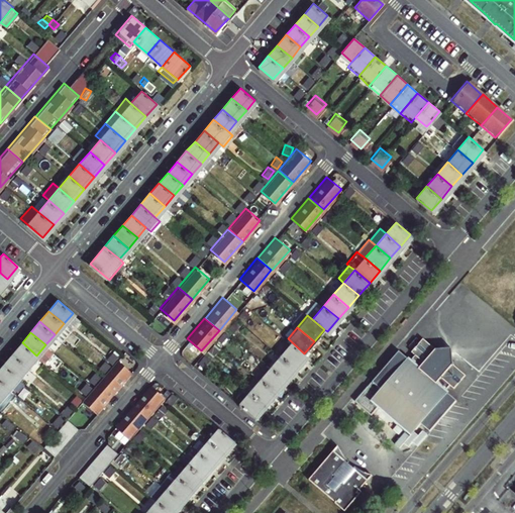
[(448,364),(447,346),(432,348),(419,336),(407,350),(410,353),(406,358),(395,349),(369,380),(378,389),(373,394),(374,406),(381,407),(384,409),(397,420),(399,422),(400,428),(412,426),(417,421),(426,429),(428,427),(451,399),(439,389),(444,383),(448,386),(459,373),(448,364)]
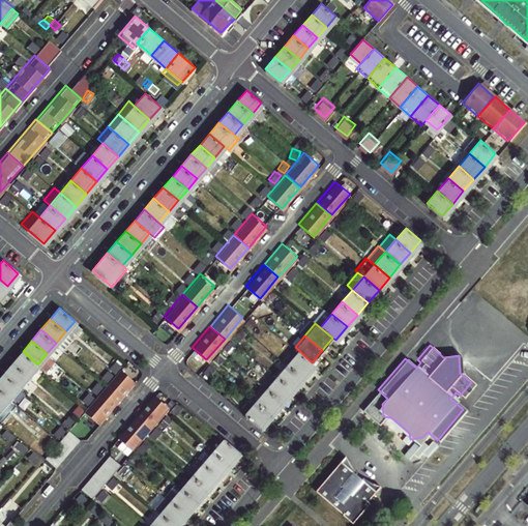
[(28,376),(37,364),(23,351),(12,362),(28,376)]
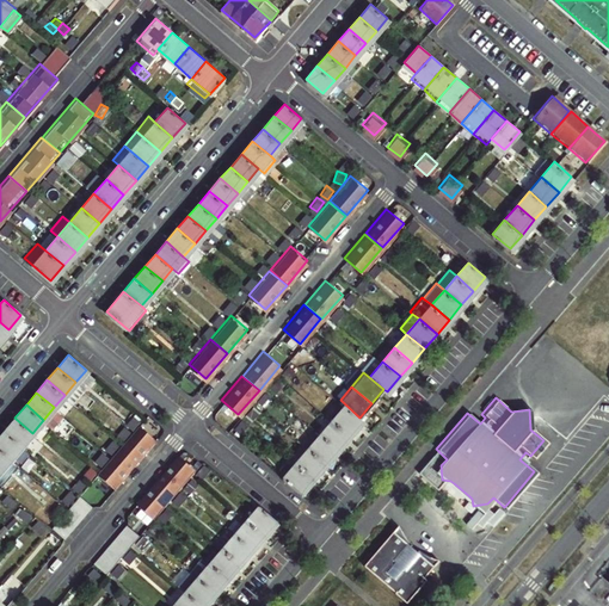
[(345,404),(332,420),(350,434),(362,420),(345,404)]
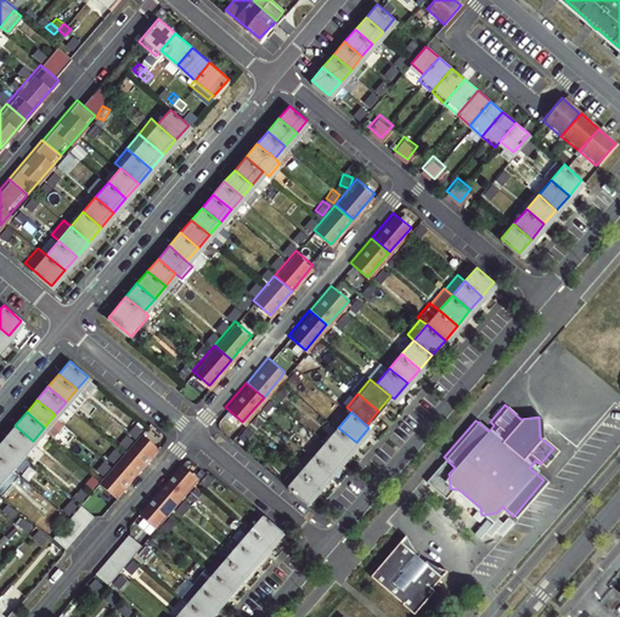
[(135,434),(144,425),(137,419),(129,428),(135,434)]
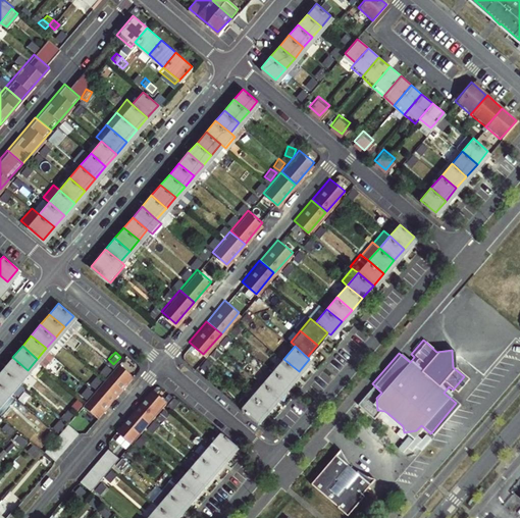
[(299,371),(283,359),(278,355),(268,367),(273,371),(288,383),(299,371)]
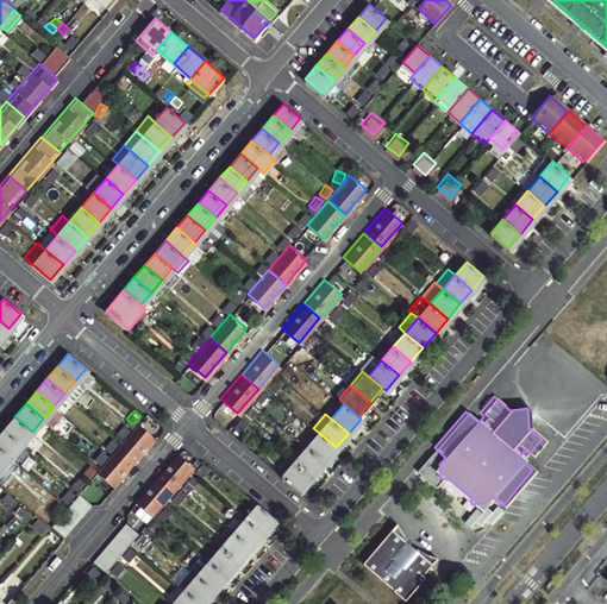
[(14,416),(4,429),(22,444),(32,432),(14,416)]
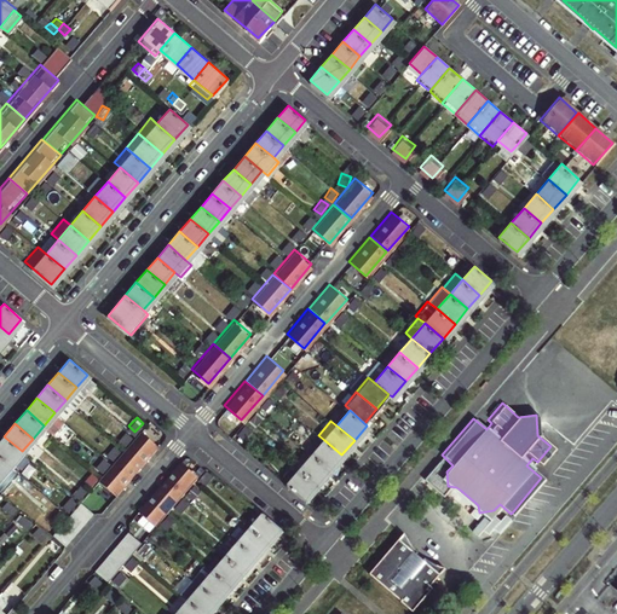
[(156,442),(139,428),(119,453),(136,468),(156,442)]
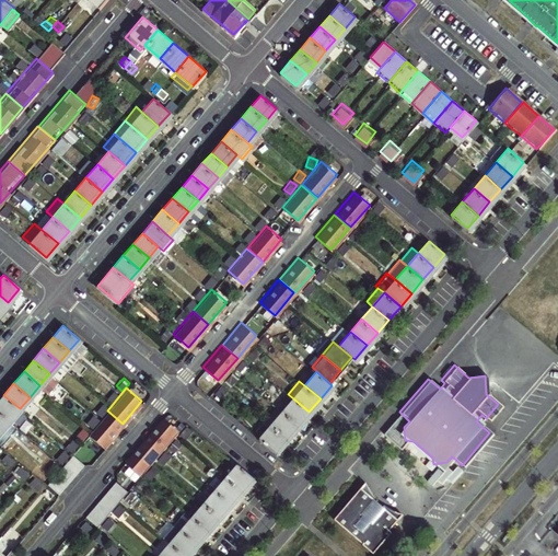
[(3,395),(0,398),(0,409),(11,419),(20,408),(3,395)]
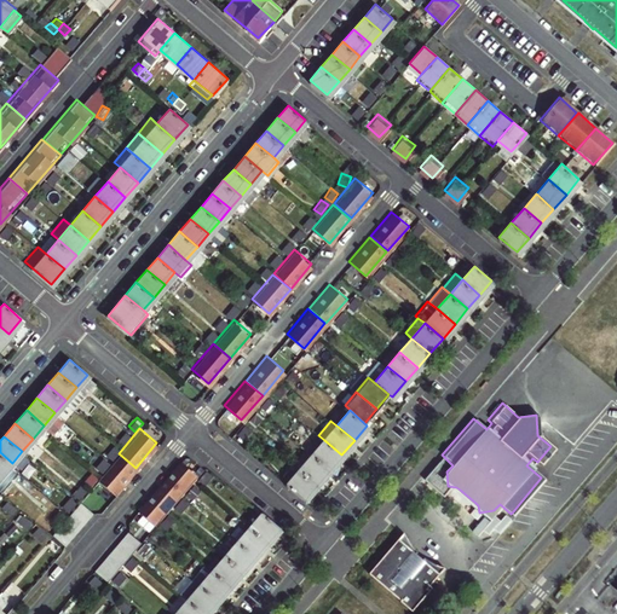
[(329,469),(341,455),(324,440),(311,453),(329,469)]
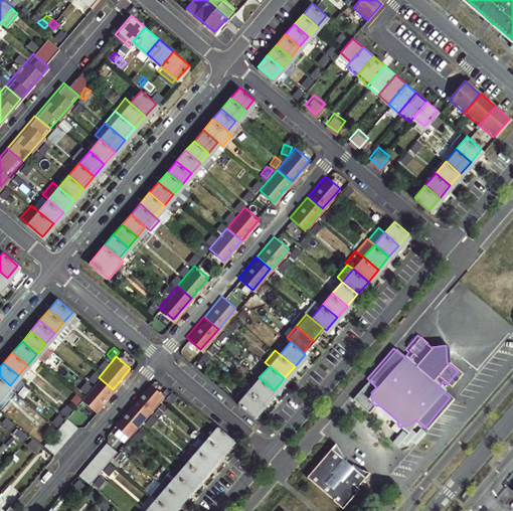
[(0,396),(10,385),(0,376),(0,396)]
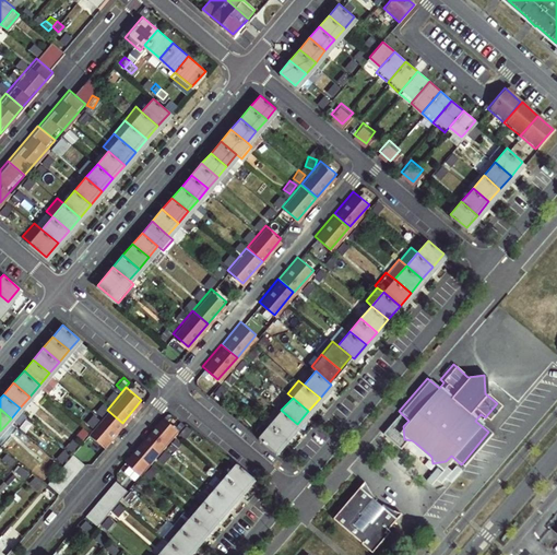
[(121,423),(106,410),(87,432),(103,445),(121,423)]
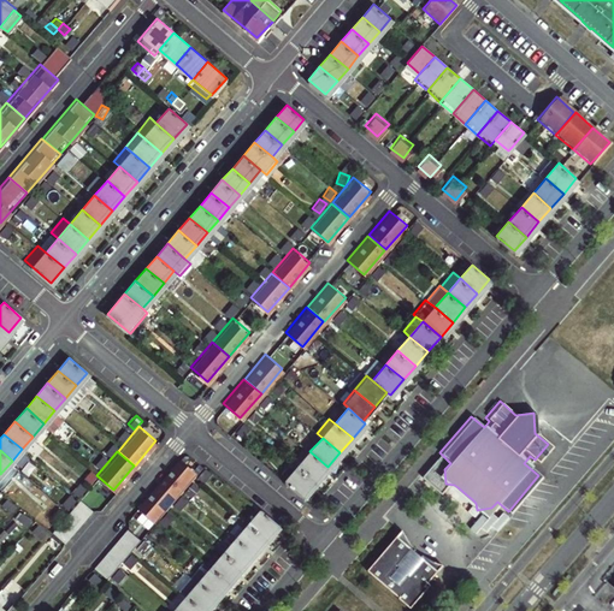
[(328,467),(310,451),(297,466),(316,481),(328,467)]
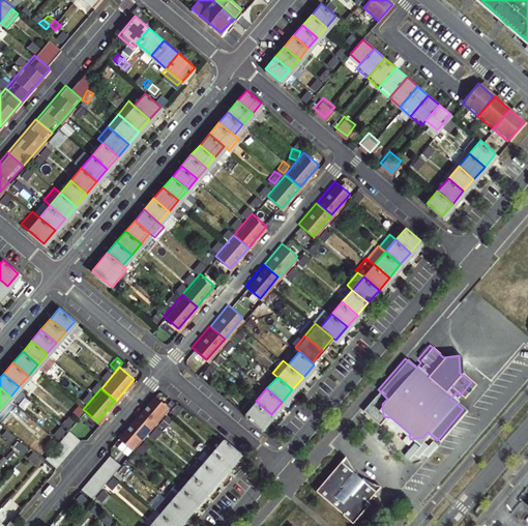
[(167,405),(152,392),(135,413),(149,426),(167,405)]
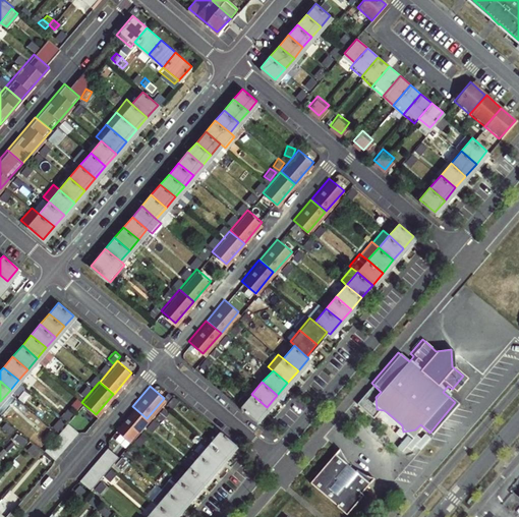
[(241,406),(256,418),(267,407),(251,394),(241,406)]
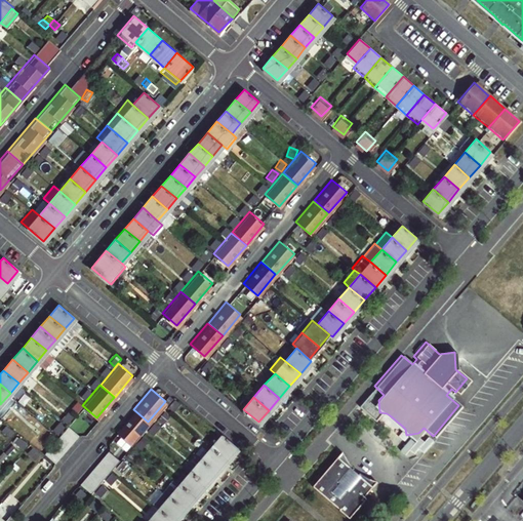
[(148,423),(132,410),(115,431),(129,443),(148,423)]
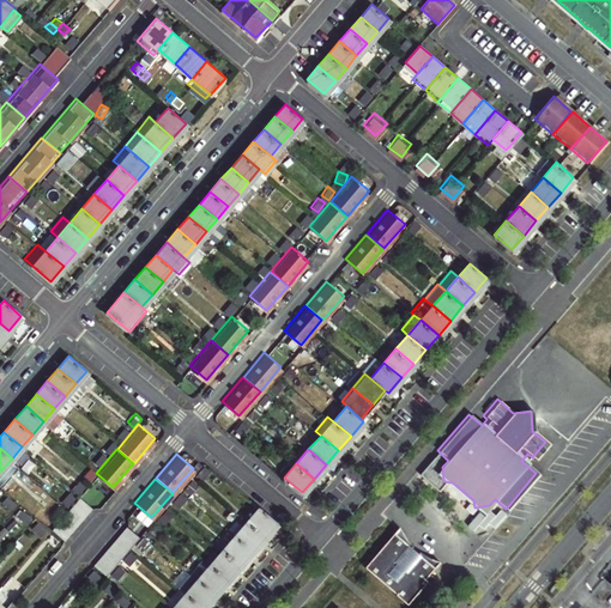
[(452,482),(443,481),(475,508),(473,500),(471,498),(455,485),(452,482)]
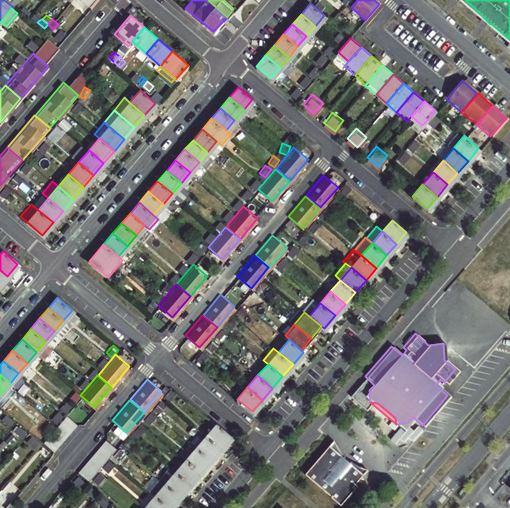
[(78,425),(66,414),(43,440),(55,451),(78,425)]
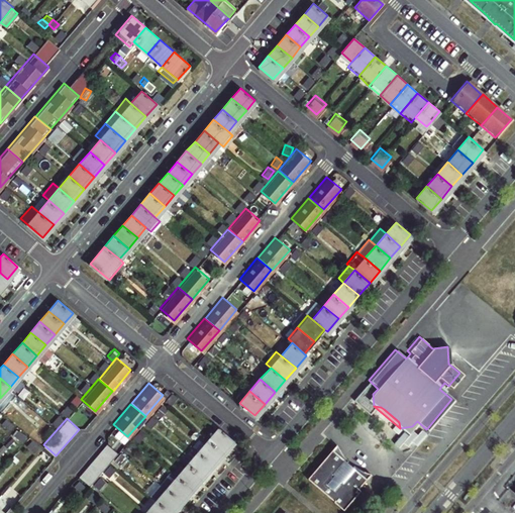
[(223,452),(233,440),(218,427),(208,439),(223,452)]
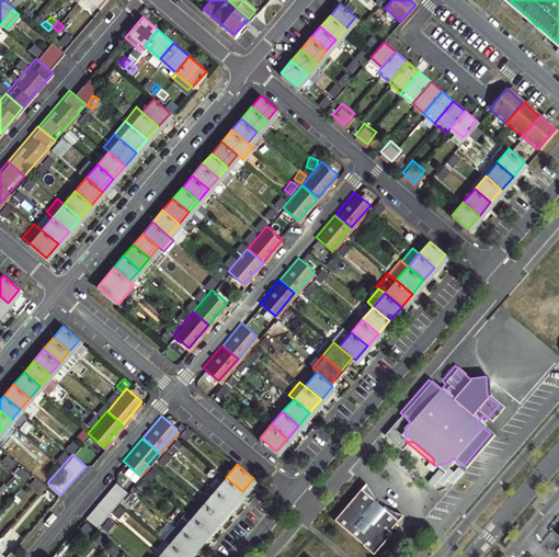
[(226,477),(215,490),(231,503),(242,491),(226,477)]
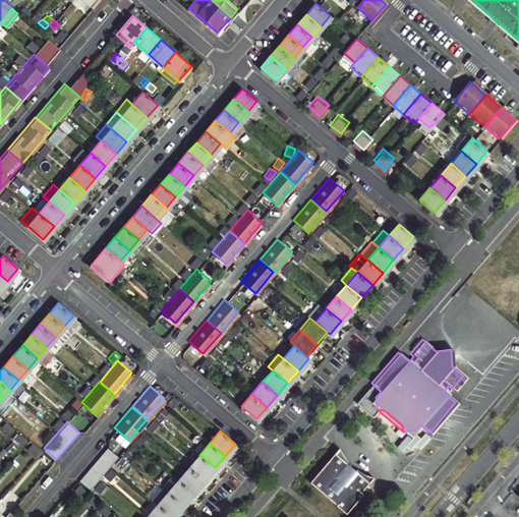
[(107,448),(80,479),(93,490),(119,458),(107,448)]
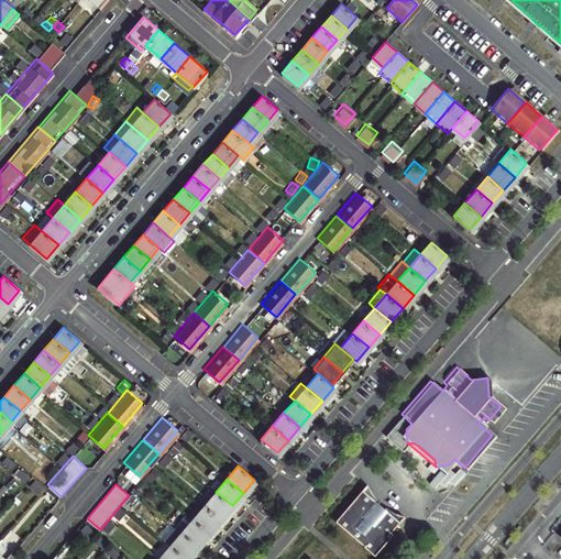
[(364,490),(362,484),(331,522),(370,554),(385,535),(383,534),(399,515),(393,514),(387,512),(383,508),(381,506),(378,508),(372,503),(373,502),(369,496),(365,493),(364,490)]
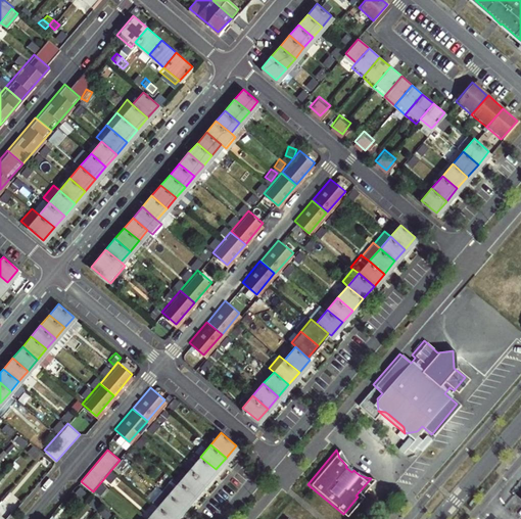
[(216,469),(200,457),(189,469),(204,481),(216,469)]
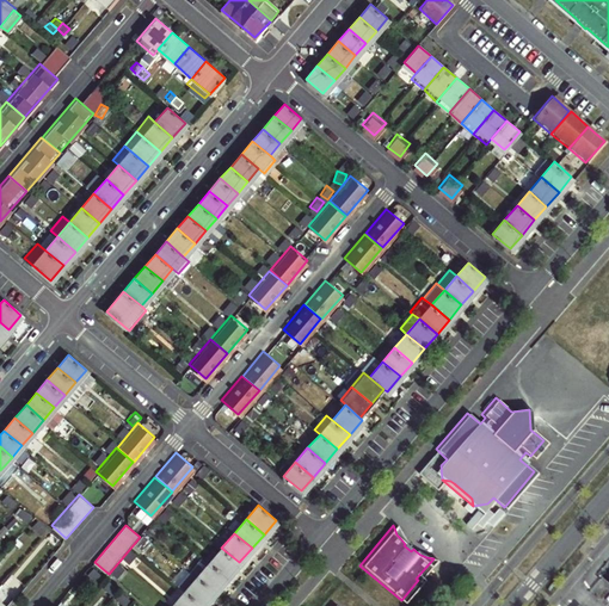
[(227,576),(239,562),(221,548),(209,562),(227,576)]
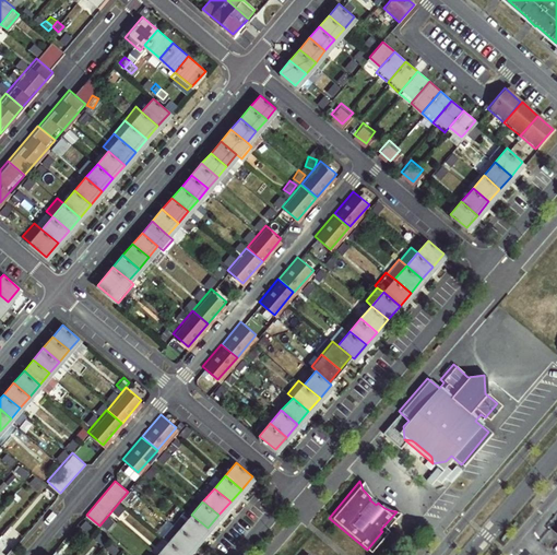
[(191,515),(180,527),(197,541),(208,528),(191,515)]
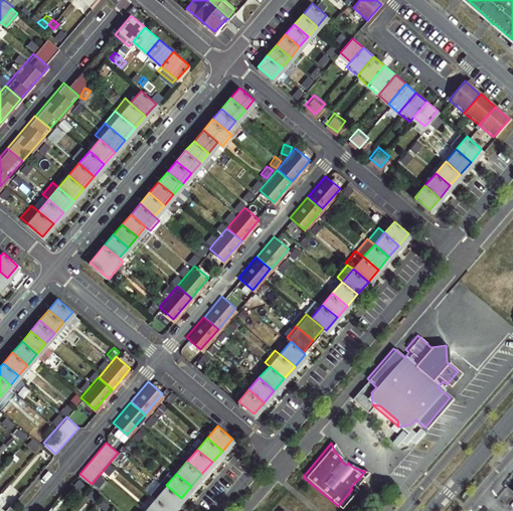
[(166,485),(155,497),(170,510),(181,498),(166,485)]
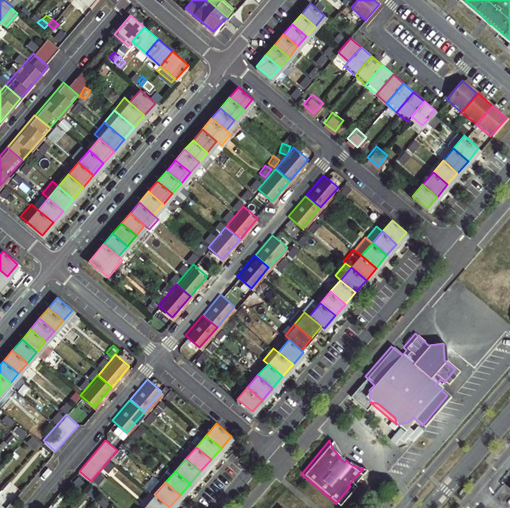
[(100,493),(94,500),(102,507),(104,507),(110,501),(100,493)]
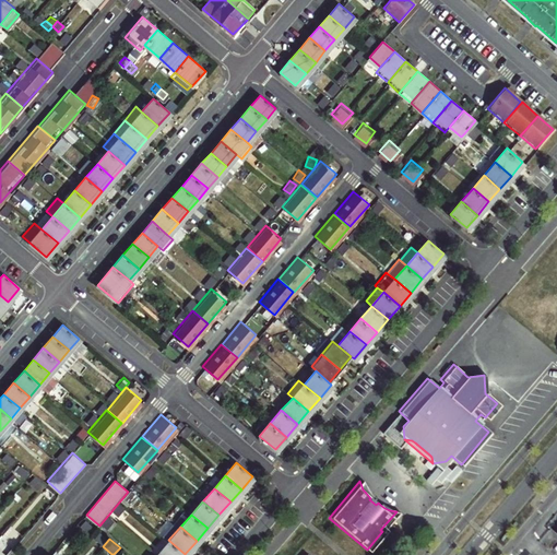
[(168,540),(157,553),(160,554),(184,554),(185,554),(168,540)]
